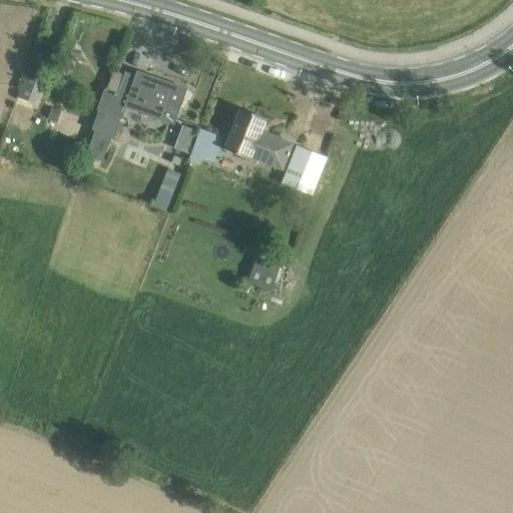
[(96,110),(98,111),(119,119),(121,120),(127,106),(174,123),(181,103),(186,89),(171,84),(170,86),(139,75),(140,73),(137,72),(136,77),(126,73),(119,93),(105,88),(96,110)]
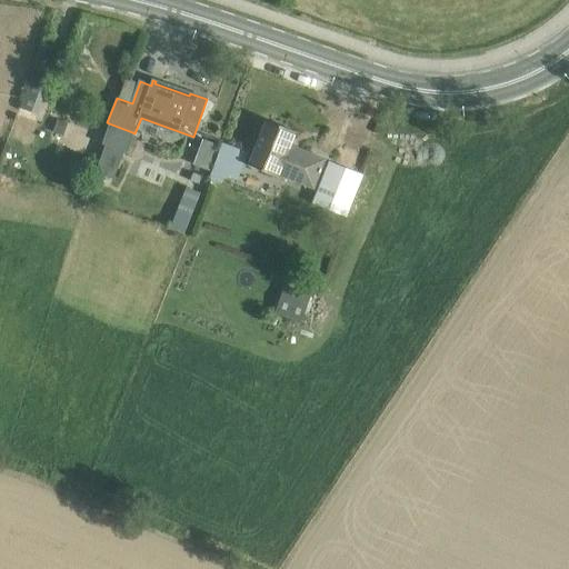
[(58,119),(53,130),(65,135),(68,123),(58,119)]
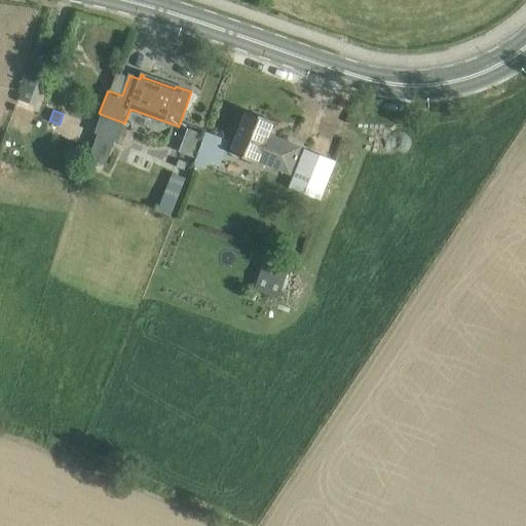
[(273,121),(247,110),(229,153),(257,163),(259,160),(290,174),(293,166),(301,148),(275,137),(274,140),(267,137),(273,121)]
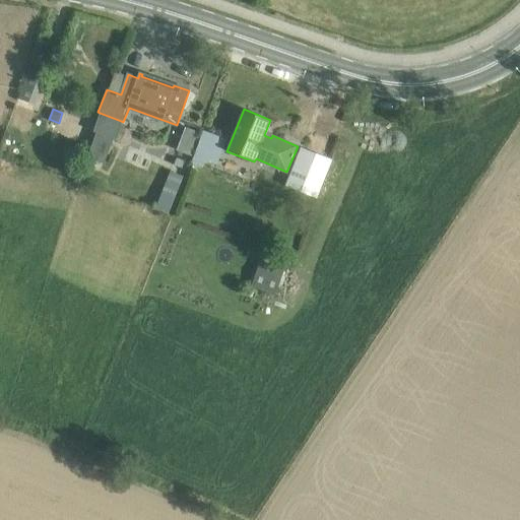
[(114,139),(96,133),(87,156),(105,164),(114,139)]
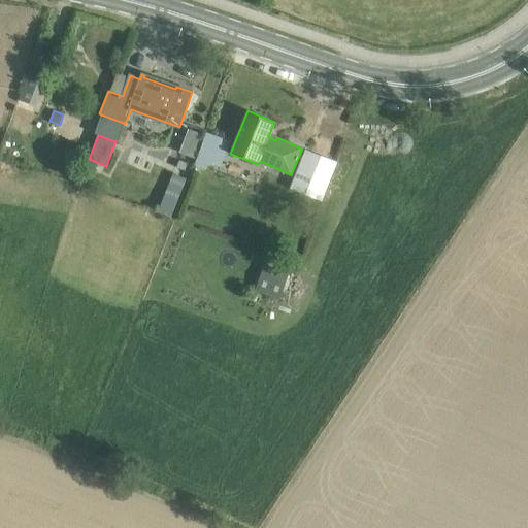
[(203,143),(195,165),(206,169),(210,161),(220,165),(225,153),(226,154),(230,144),(207,135),(203,143)]
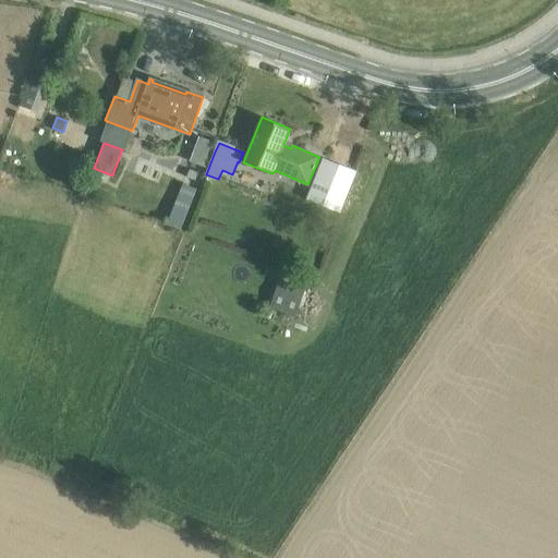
[(356,171),(322,158),(305,198),(339,211),(356,171)]
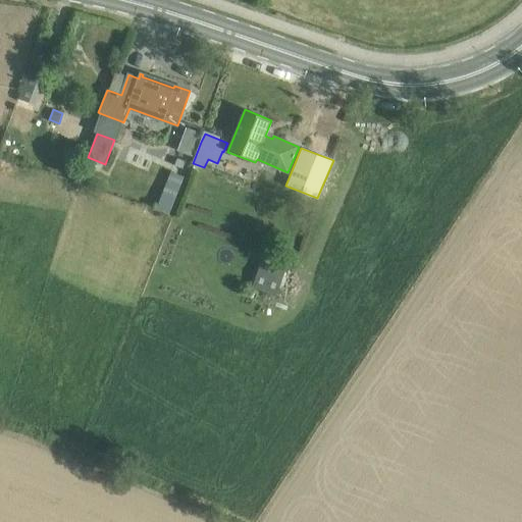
[(186,176),(172,171),(159,210),(172,214),(186,176)]
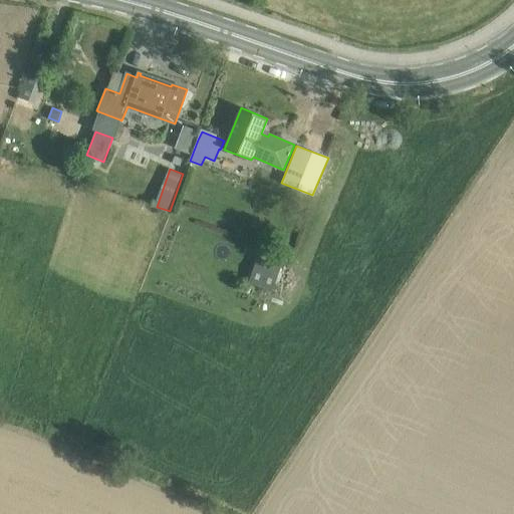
[(266,270),(254,266),(248,282),(272,291),(281,267),(269,263),(266,270)]
